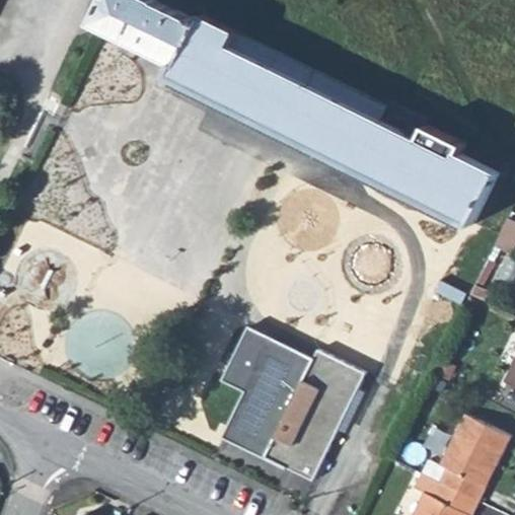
[(140,0),(103,0),(92,24),(174,65),(168,77),(316,150),(471,224),(496,176),(456,157),(461,146),(426,128),(418,143),(377,124),(383,109),(307,71),(221,29),(192,15),(194,11),(187,8),(180,19),(162,10),(140,0)]
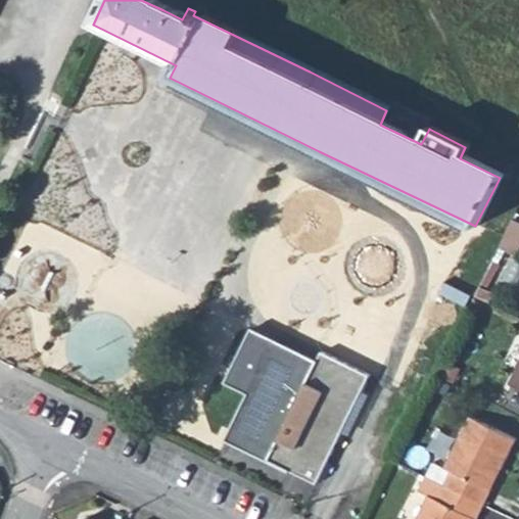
[(141,0),(163,10),(169,0),(141,0)]
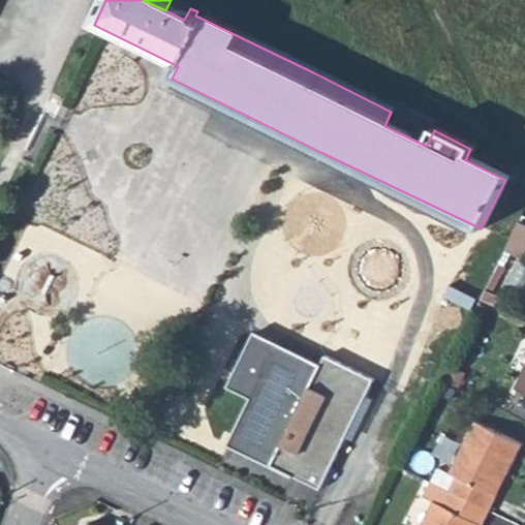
[(0,270),(25,281),(91,142),(62,128),(0,259),(0,270)]
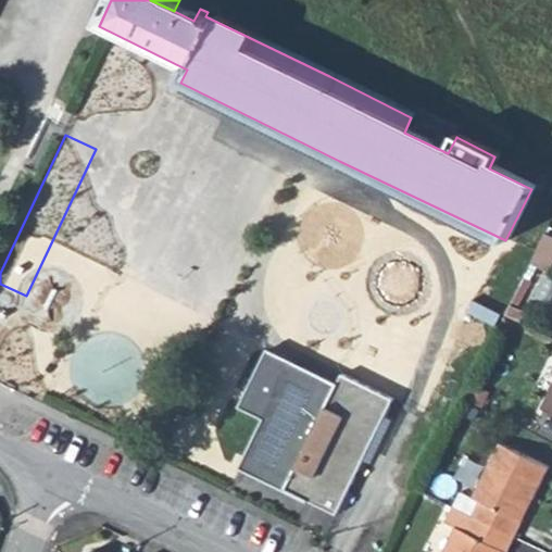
[(551,241),(543,237),(528,266),(544,275),(551,258),(551,241)]
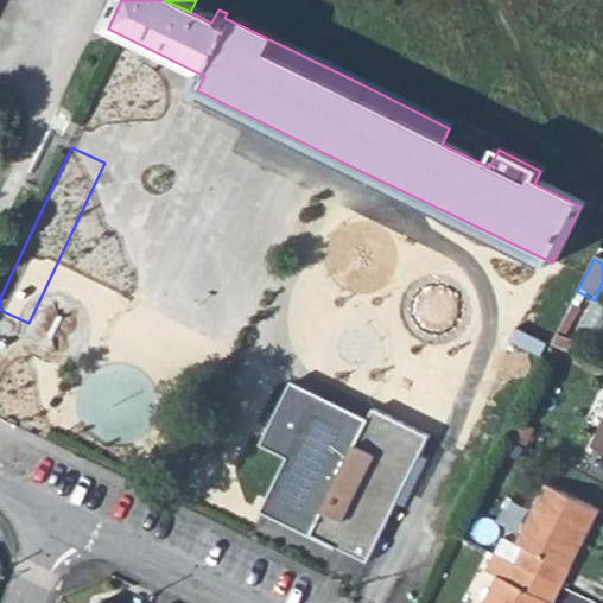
[(259,520),(363,566),(426,440),(369,416),(366,423),(290,388),(261,452),(287,465),(259,520)]
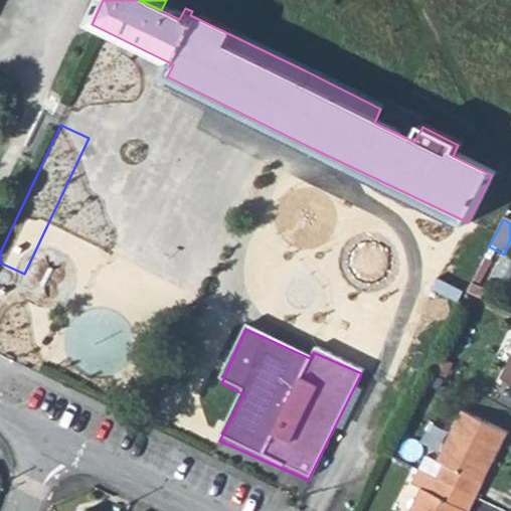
[(510,355),(498,382),(510,388),(510,355)]
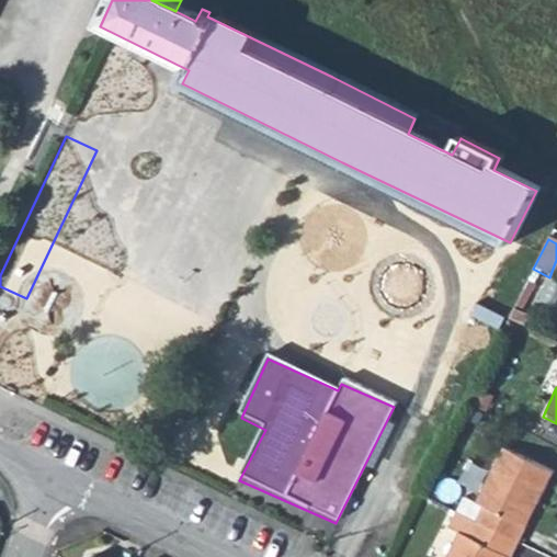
[(480,510),(474,524),(509,541),(513,544),(515,545),(522,530),(519,529),(530,507),(533,509),(550,474),(501,451),(474,507),(480,510)]
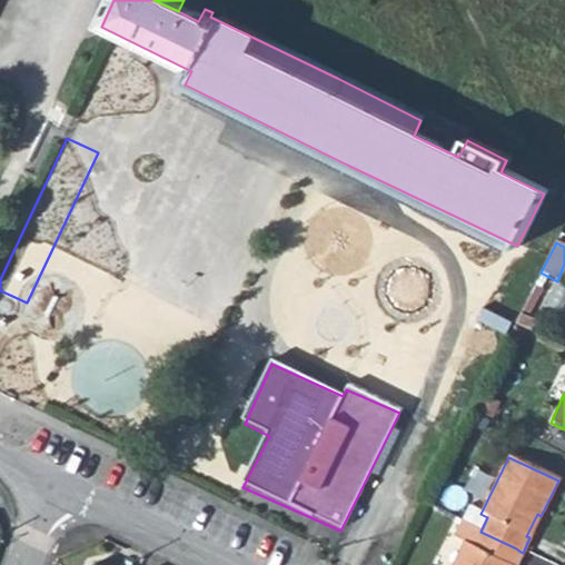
[(526,536),(529,537),(541,516),(537,514),(526,536)]
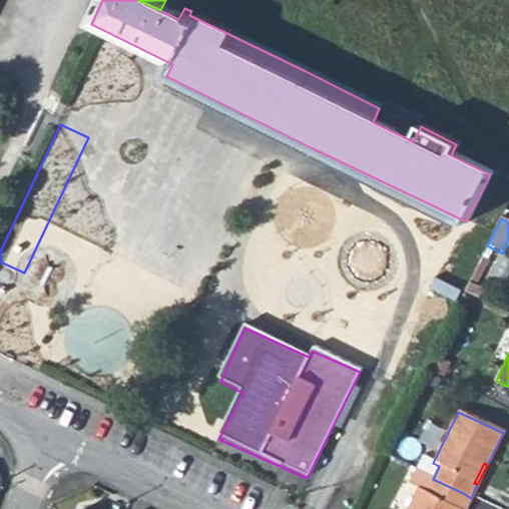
[(409,484),(418,488),(408,508),(457,508),(465,494),(433,479),(416,470),(409,484)]
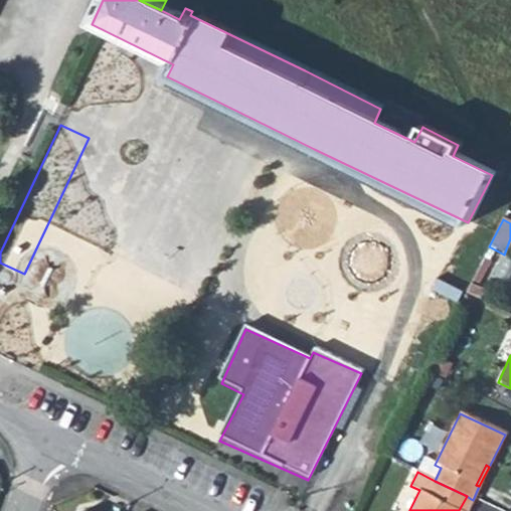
[(467,496),(459,510),(464,510),(471,499),(467,496)]
